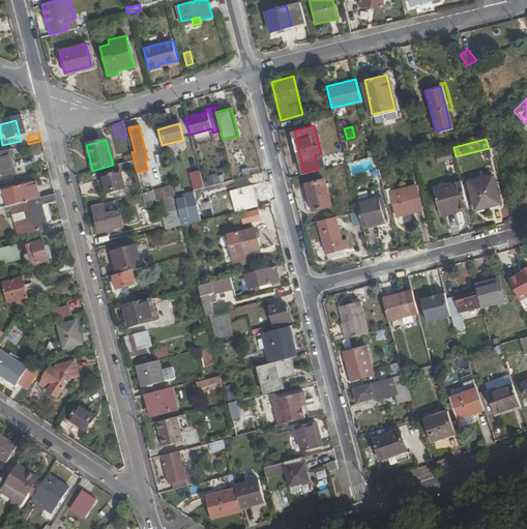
[(8,149),(0,150),(0,176),(15,173),(8,149)]
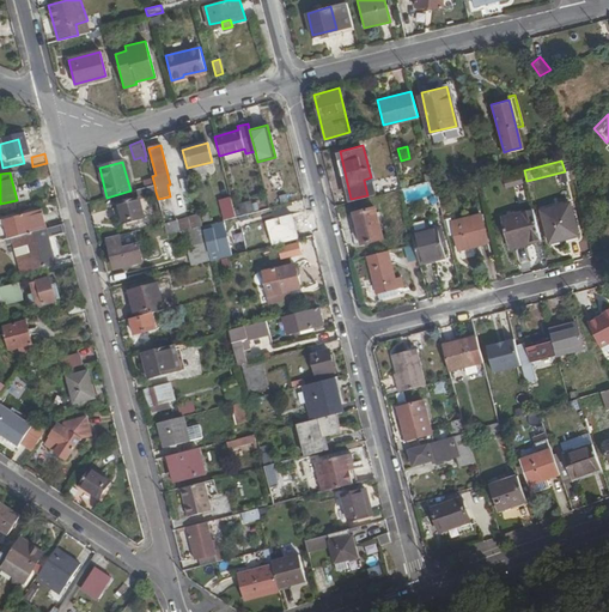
[(154,185),(135,189),(138,197),(156,192),(154,185)]
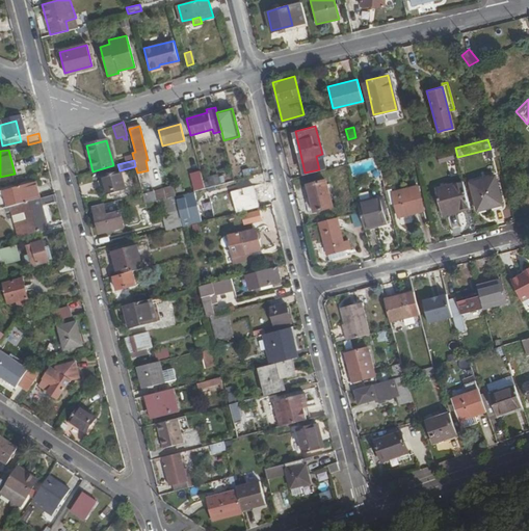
[(205,188),(201,171),(190,174),(195,190),(205,188)]
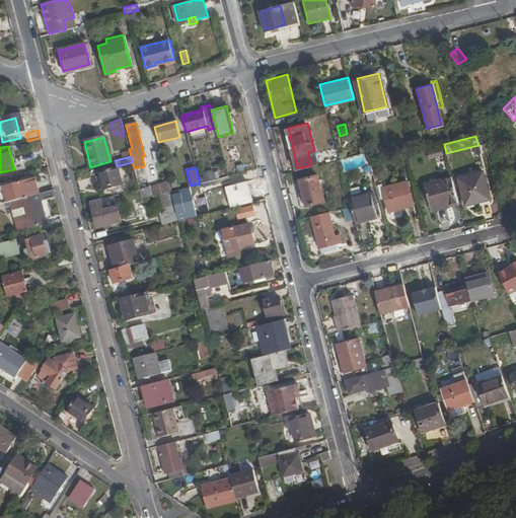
[(117,168),(99,172),(103,190),(122,186),(117,168)]
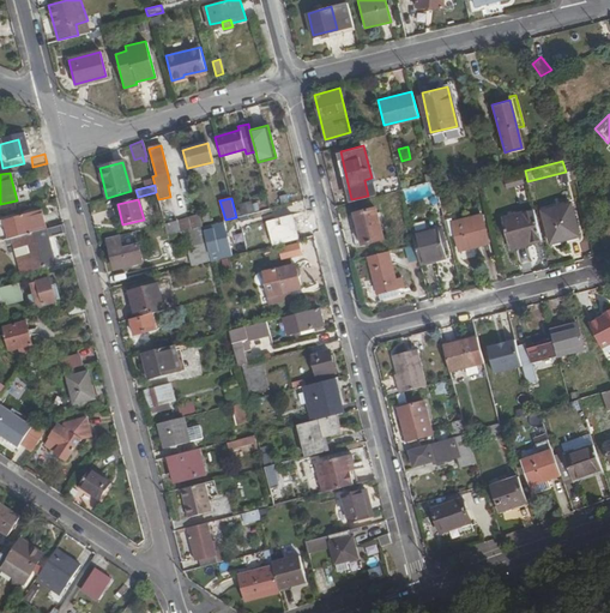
[(237,202),(240,212),(254,210),(252,199),(237,202)]
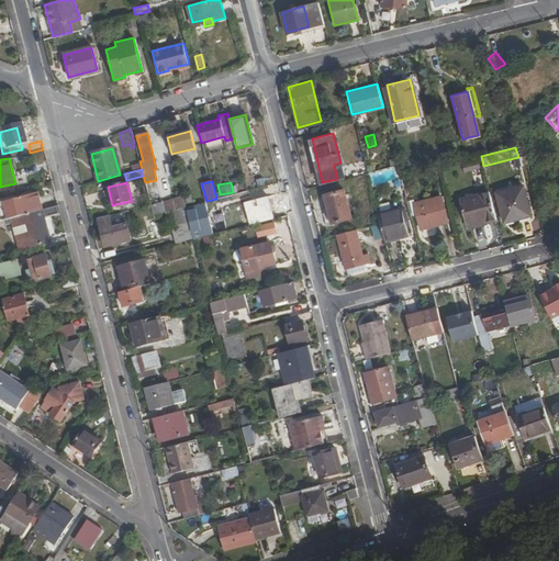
[(524,183),(498,190),(505,220),(532,213),(524,183)]
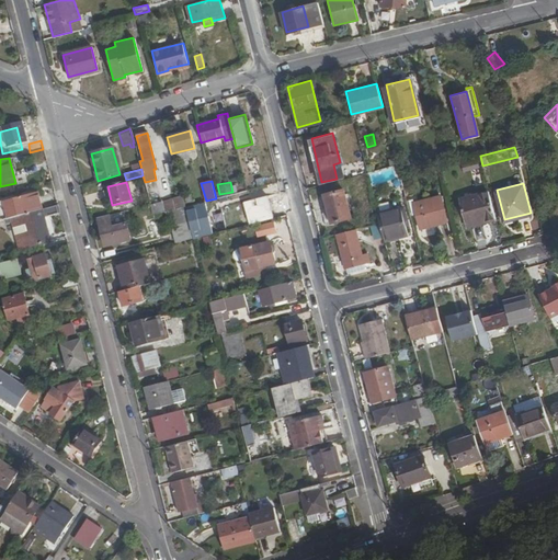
[(352,216),(344,189),(325,194),(332,220),(352,216)]
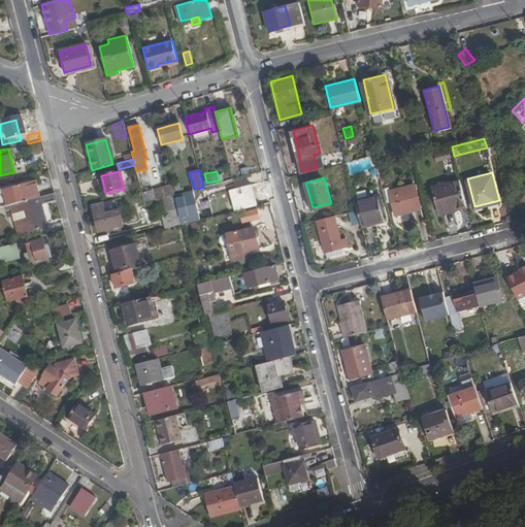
[(467,204),(460,178),(449,182),(450,184),(432,188),(438,212),(467,204)]
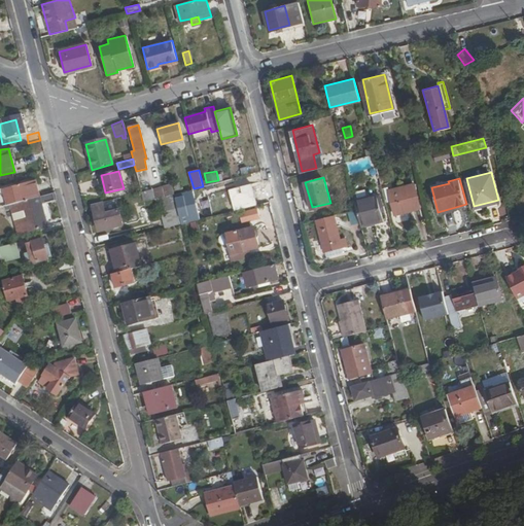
[(0,205),(11,202),(38,195),(34,180),(0,188),(0,205)]
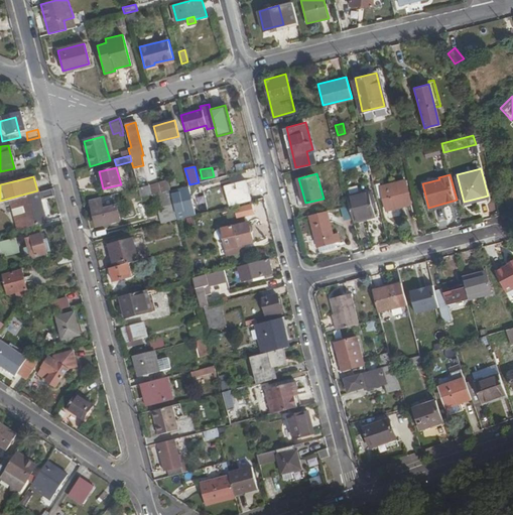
[(405,179),(381,185),(386,207),(411,201),(405,179)]
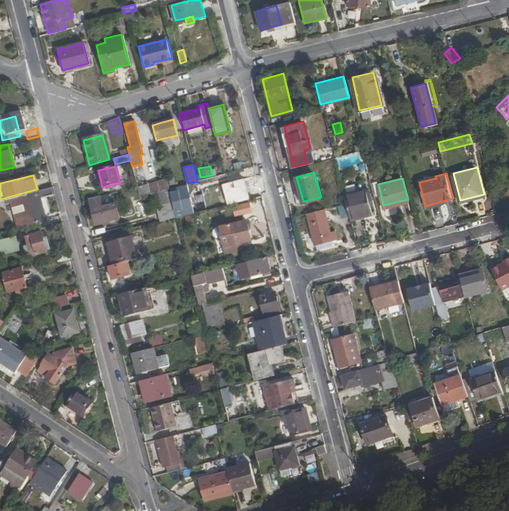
[(137,186),(139,195),(151,193),(168,188),(166,179),(137,186)]
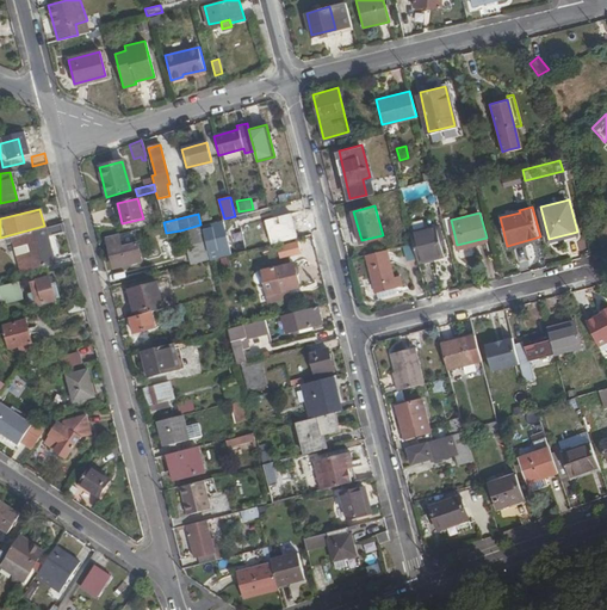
[(44,226),(13,234),(23,270),(54,262),(48,235),(64,230),(62,221),(44,226)]
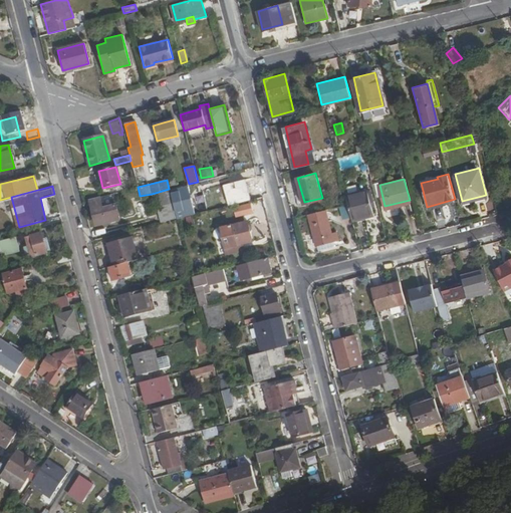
[(181,187),(183,205),(189,205),(186,186),(181,187)]
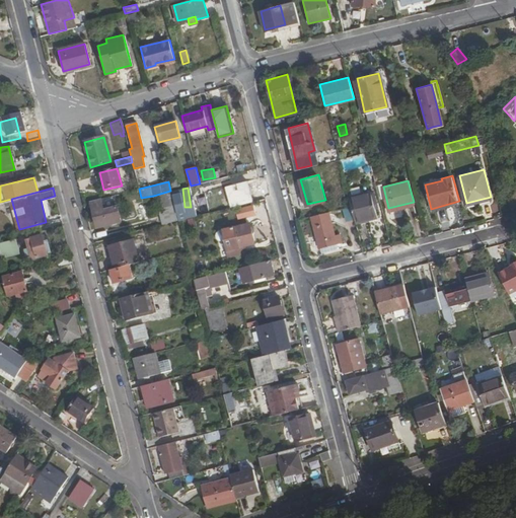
[(153,196),(156,210),(174,205),(171,193),(170,191),(153,196)]
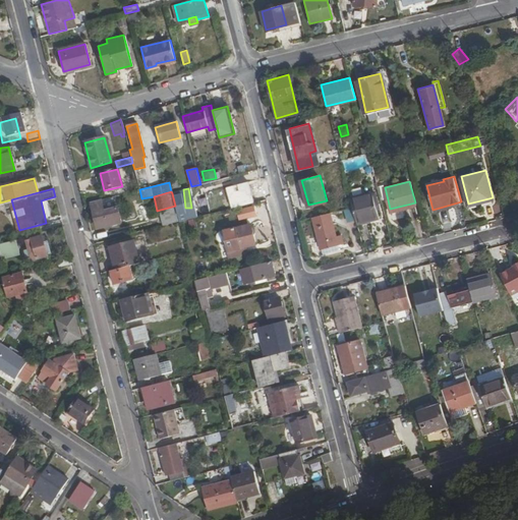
[(175,206),(179,221),(187,219),(180,191),(172,193),(175,206)]
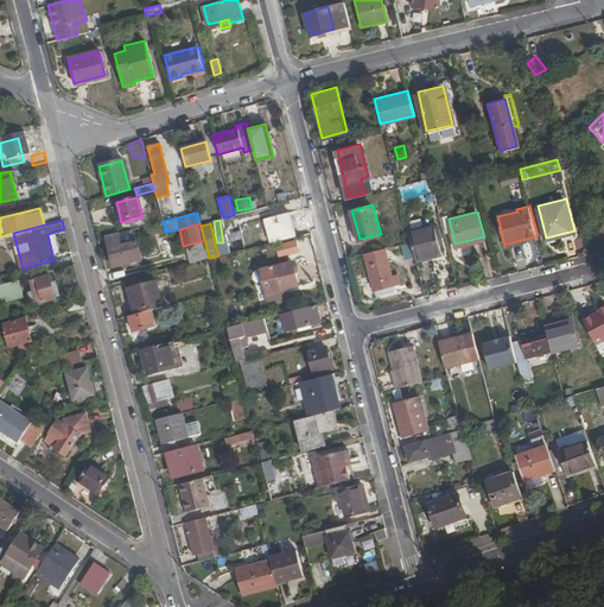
[(407,229),(415,260),(443,253),(439,240),(436,241),(431,223),(407,229)]
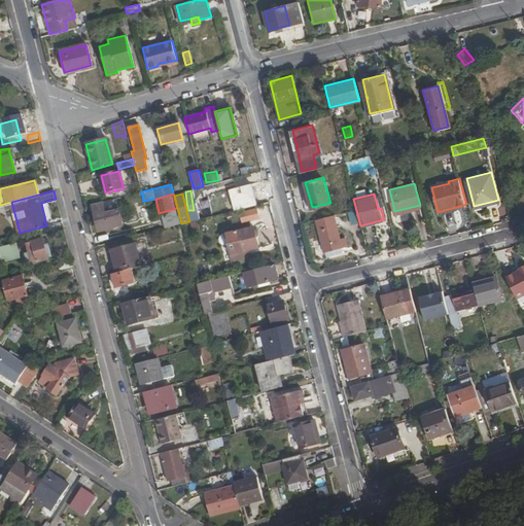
[(103,202),(92,205),(99,232),(123,225),(118,210),(105,213),(103,202)]
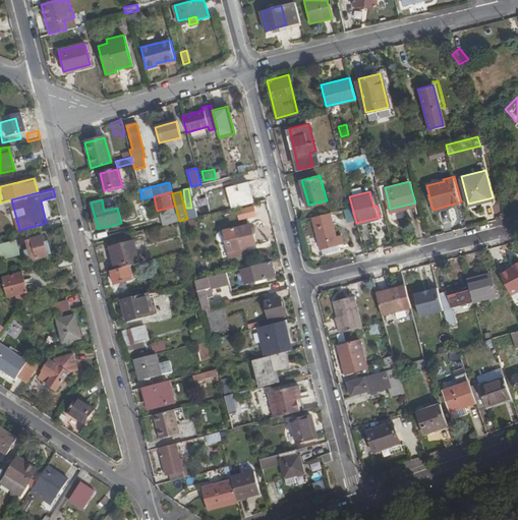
[(157,211),(161,226),(179,221),(175,206),(157,211)]
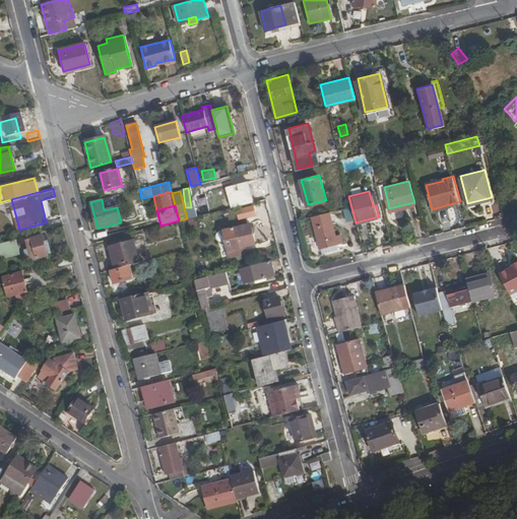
[(330,211),(311,216),(319,247),(335,243),(341,241),(339,233),(335,234),(330,211)]
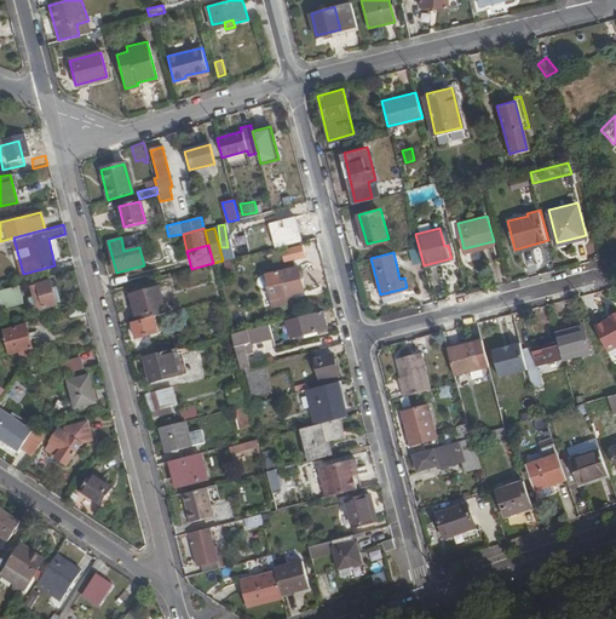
[(268,286),(300,278),(297,265),(265,274),(268,286)]
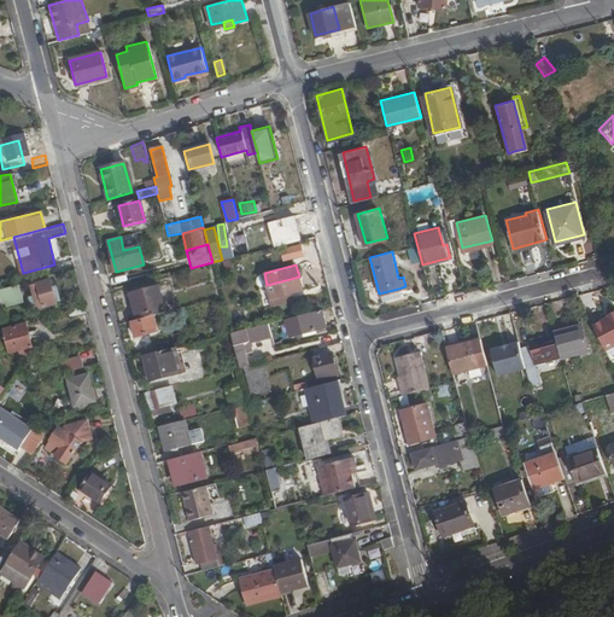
[(267,285),(264,273),(258,274),(257,277),(256,280),(256,283),(258,285),(262,286),(267,285)]
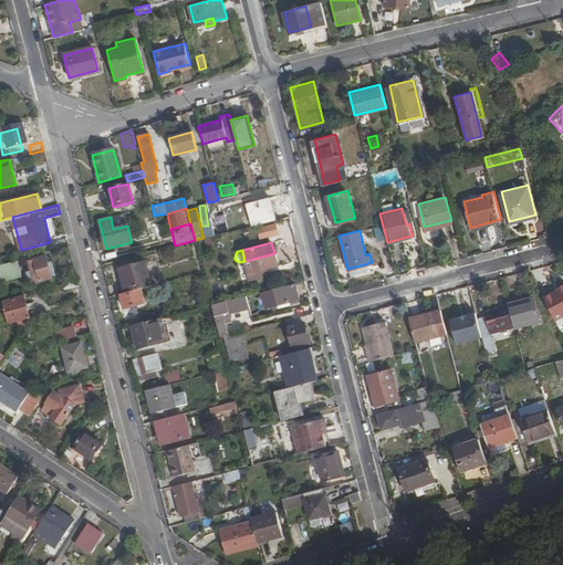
[(426,267),(423,250),(412,252),(416,269),(426,267)]
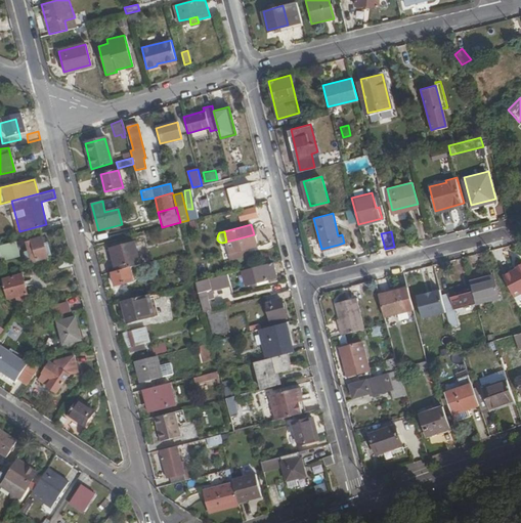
[(248,255),(246,248),(256,245),(254,234),(226,242),(229,252),(227,252),(229,259),(248,255)]
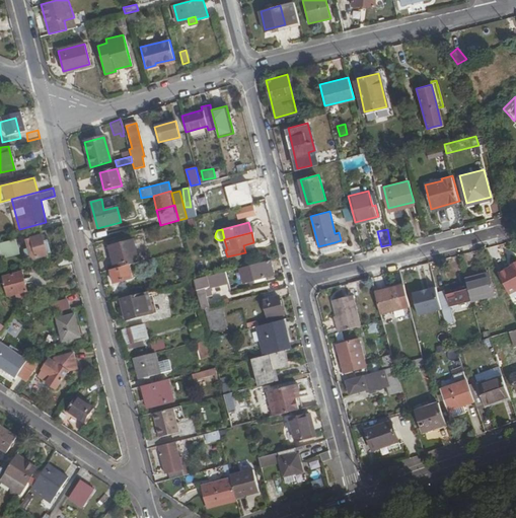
[(41,234),(31,237),(37,256),(46,254),(46,252),(48,251),(49,250),(49,248),(48,245),(47,243),(44,244),(41,234)]
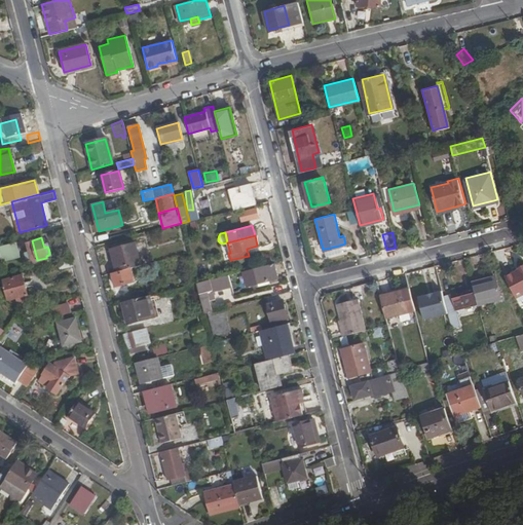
[(16,241),(0,245),(0,249),(1,252),(15,249),(14,245),(16,245),(16,241)]
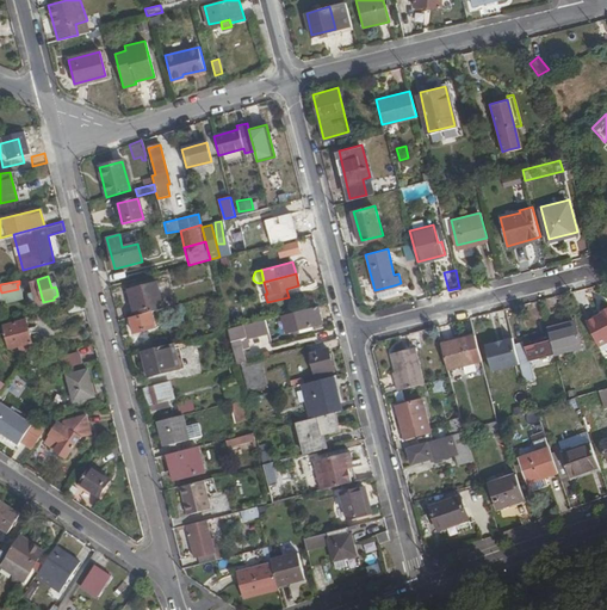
[(124,290),(131,318),(150,312),(162,309),(155,282),(124,290)]
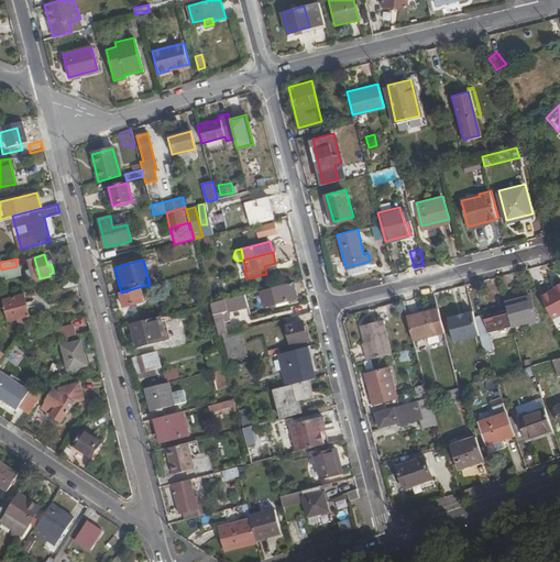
[(363,263),(346,267),(348,274),(364,270),(363,263)]
